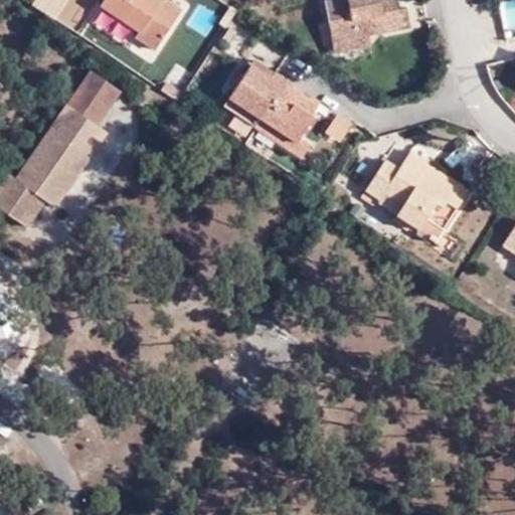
[(145,34),(141,41),(161,54),(187,12),(169,0),(112,0),(107,10),(145,34)]
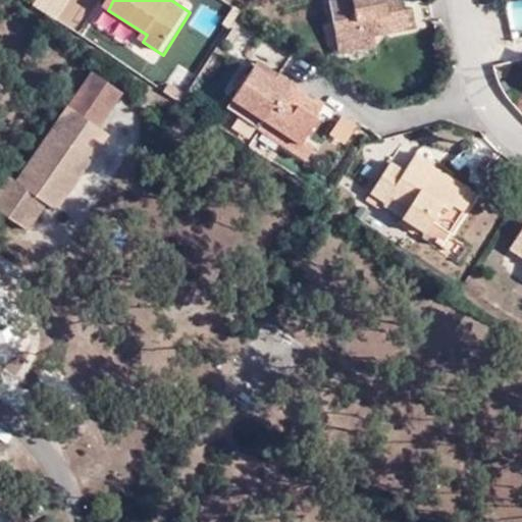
[(337,44),(376,36),(415,28),(410,9),(405,10),(402,0),(373,0),(371,1),(371,0),(346,0),(329,4),(337,44)]
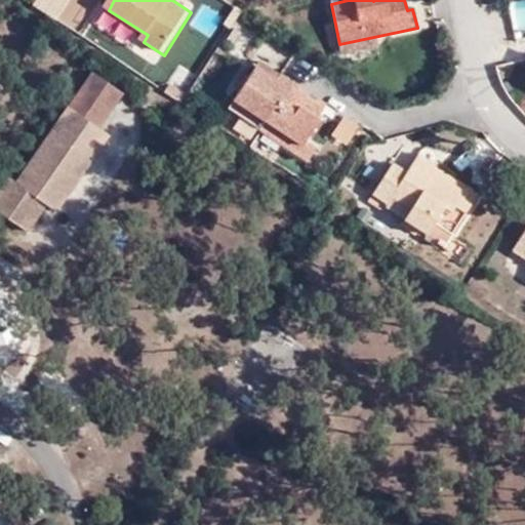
[(105,15),(144,42),(148,35),(109,10),(105,15)]
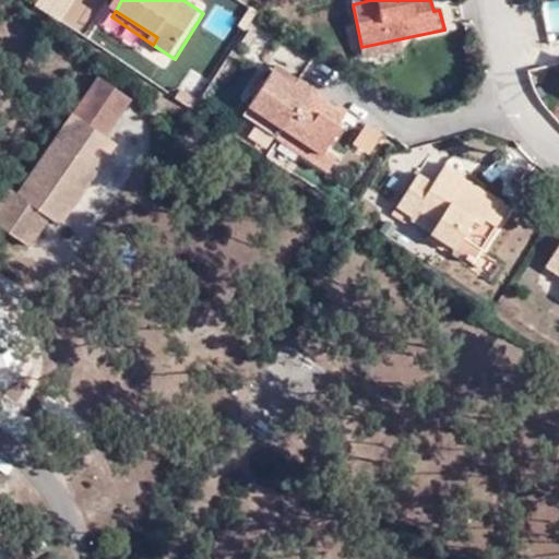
[(405,49),(403,38),(361,47),(364,58),(405,49)]
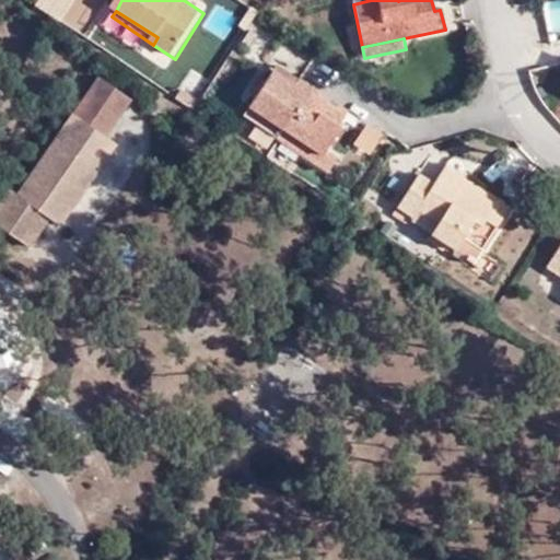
[(278,62),(272,71),(294,86),(300,78),(278,62)]
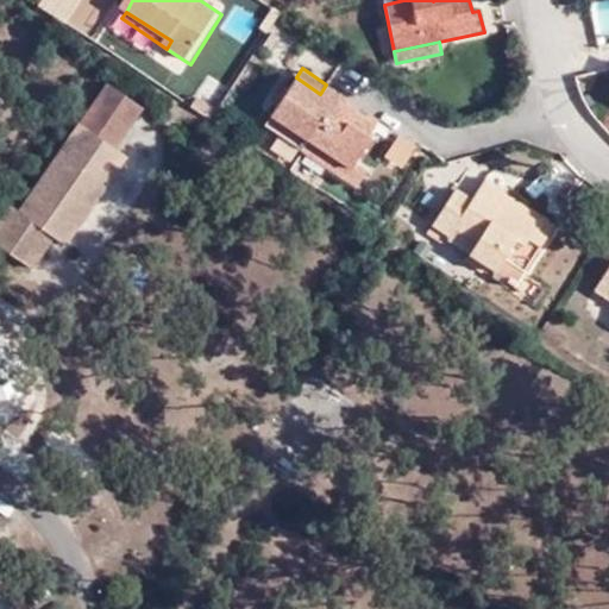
[(350,170),(356,162),(370,140),(368,138),(374,130),(353,117),(359,107),(326,85),(320,94),(296,77),(270,115),(286,126),(280,135),(330,169),(337,159),(350,170)]
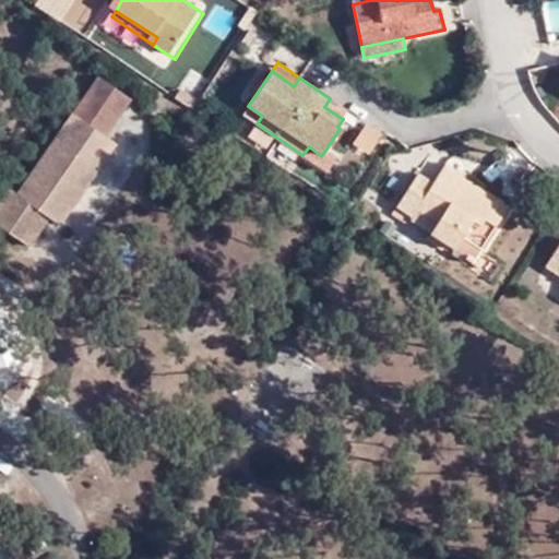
[(86,170),(91,175),(114,142),(103,134),(128,98),(97,76),(15,192),(7,186),(0,194),(0,225),(25,244),(46,214),(58,222),(80,190),(75,186),(85,170),(86,170)]
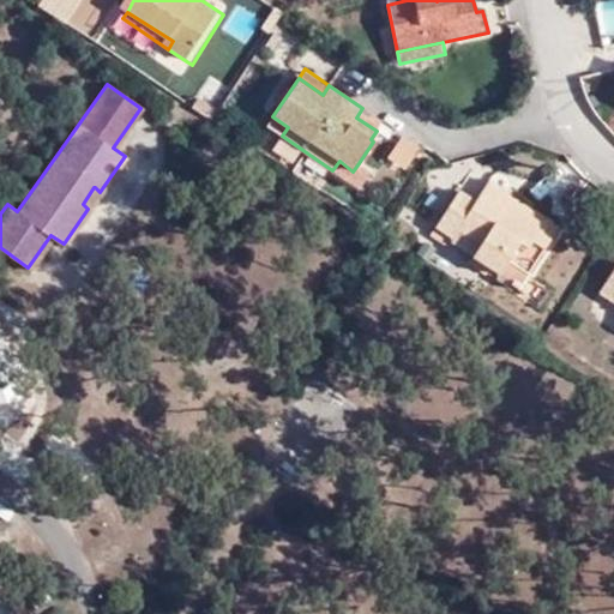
[(383,121),(362,108),(356,118),(377,131),(383,121)]
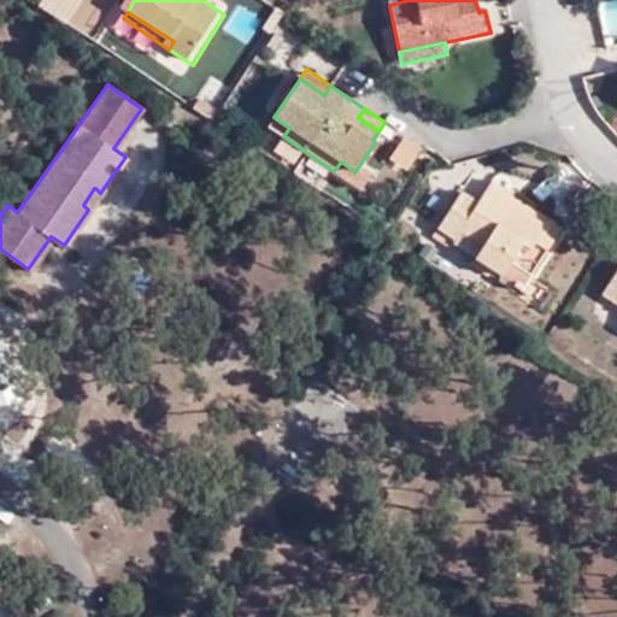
[(268,125),(283,136),(289,128),(274,117),(268,125)]
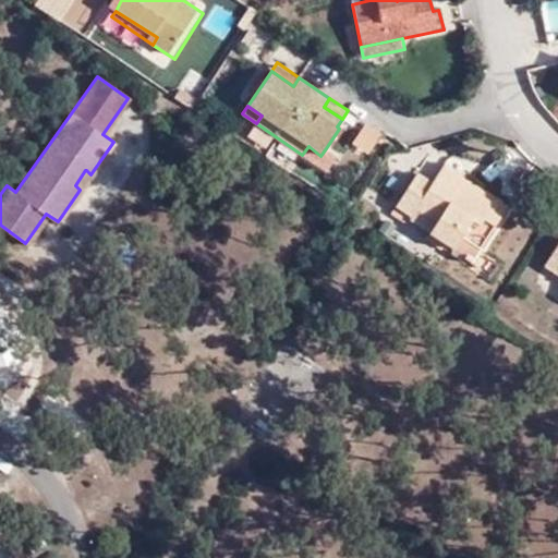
[(362,122),(351,144),(371,154),(381,132),(362,122)]
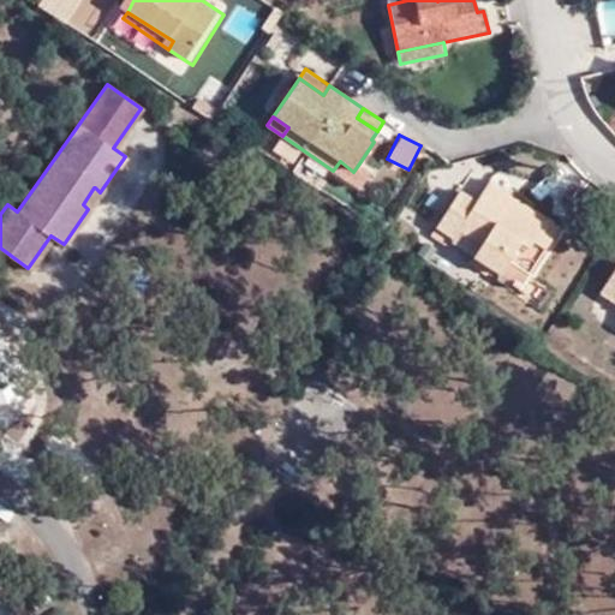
[(374,173),(359,163),(353,172),(340,161),(333,171),(362,189),(374,173)]
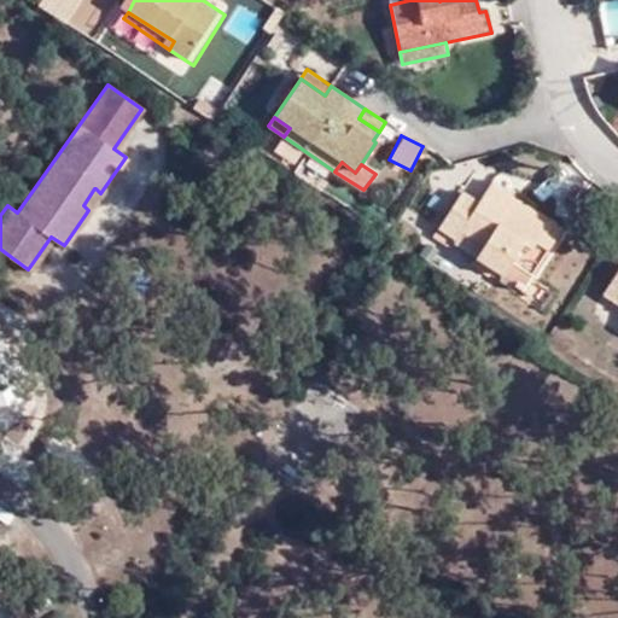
[(459,194),(435,229),(454,243),(474,256),(473,258),(497,277),(517,290),(529,273),(544,250),(534,242),(543,228),(512,205),(514,200),(490,182),(474,204),(459,194)]
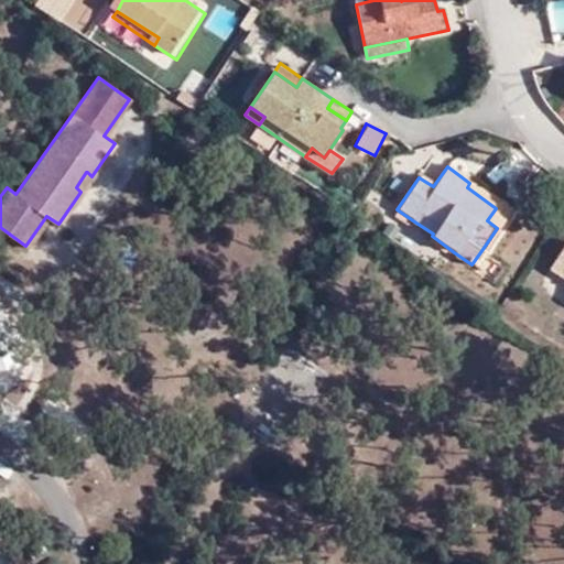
[(80,192),(91,176),(87,172),(76,187),(80,192)]
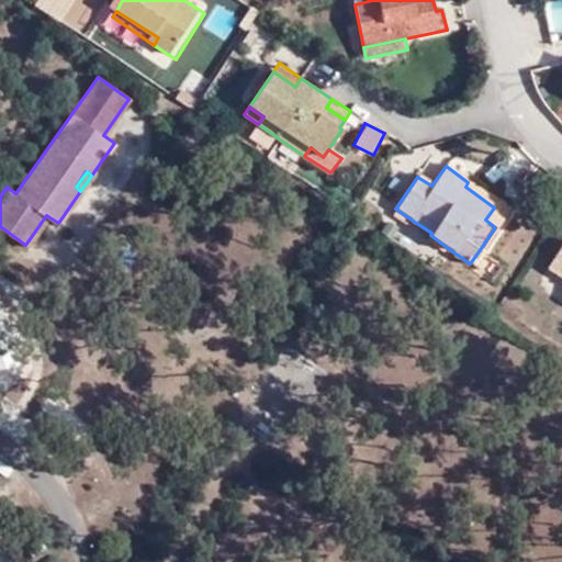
[(496,202),(468,182),(465,187),(494,208),(496,202)]
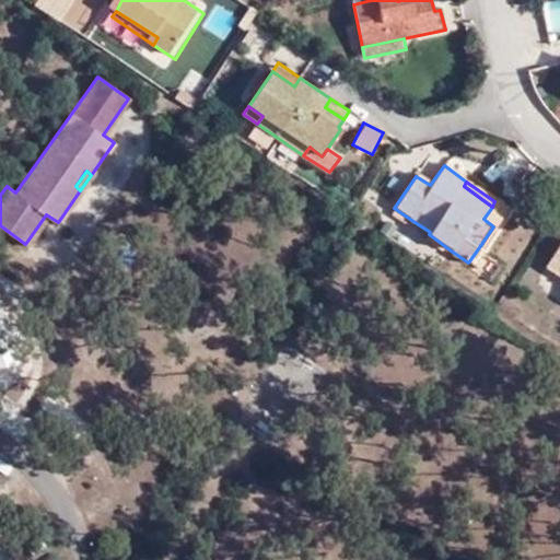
[(505,209),(494,201),(492,207),(483,219),(493,226),(505,209)]
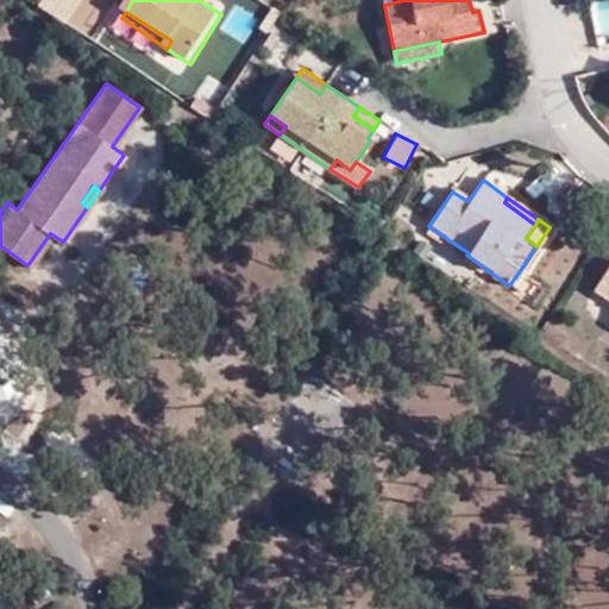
[(608,268),(596,289),(608,297),(608,268)]
